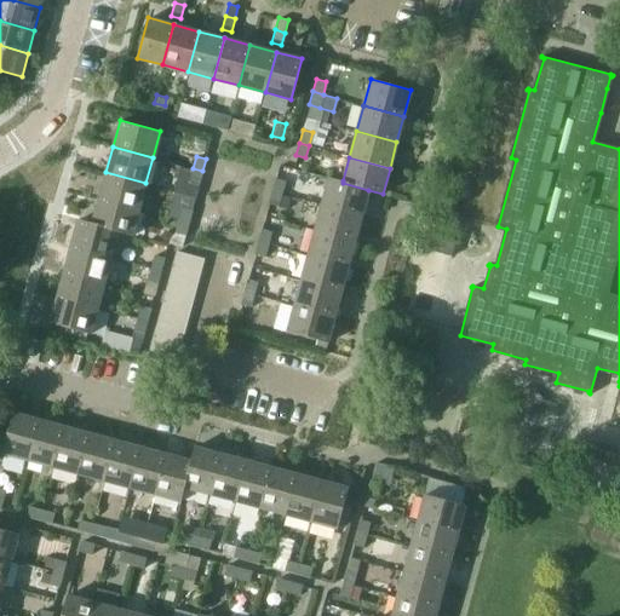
[(199,184),(202,171),(193,168),(189,182),(199,184)]
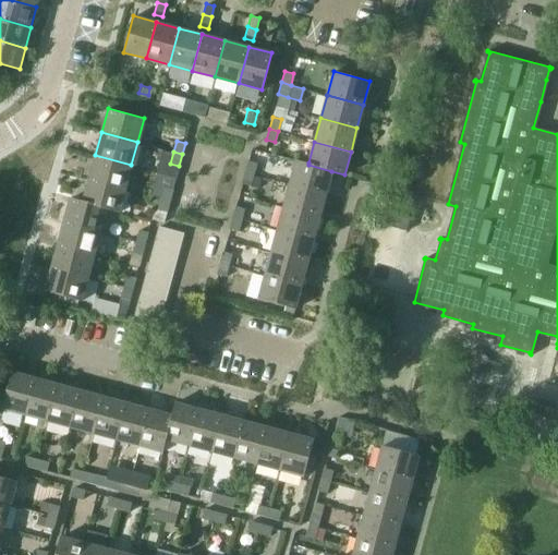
[(124,189),(131,165),(95,155),(89,179),(124,189)]
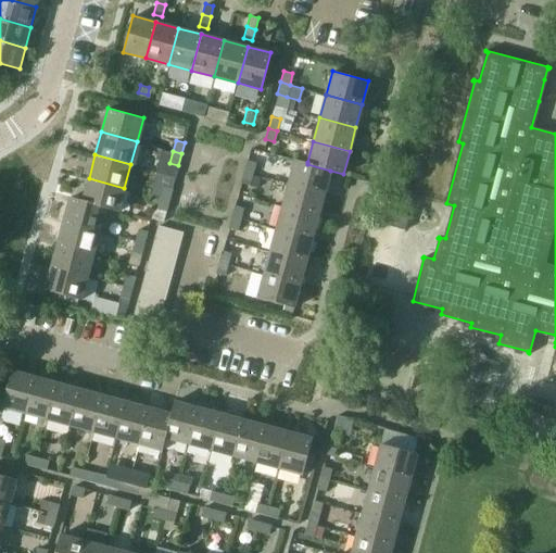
[(252,174),(255,162),(247,159),(243,172),(252,174)]
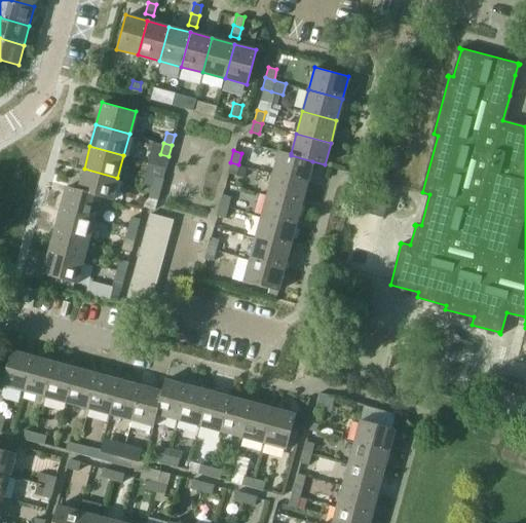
[(307,183),(312,161),(291,155),(291,153),(278,150),(272,174),(307,183)]
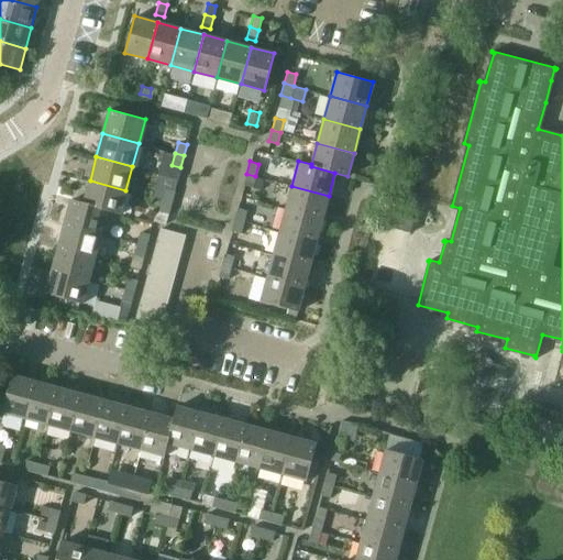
[(252,187),(255,176),(246,174),(243,185),(252,187)]
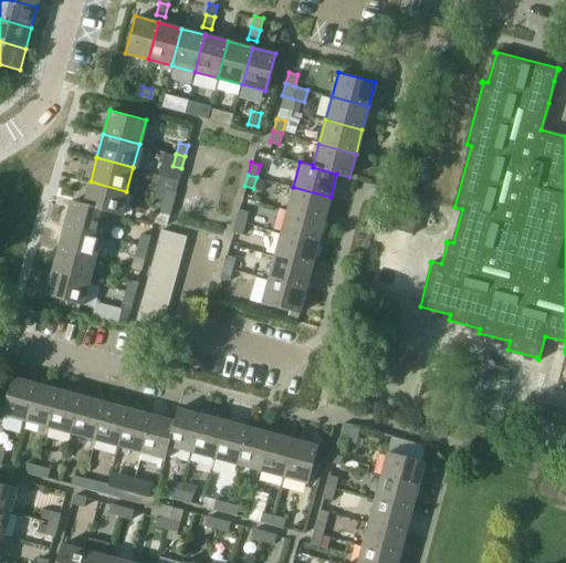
[(121,215),(126,191),(91,181),(84,204),(84,205),(107,211),(121,215)]
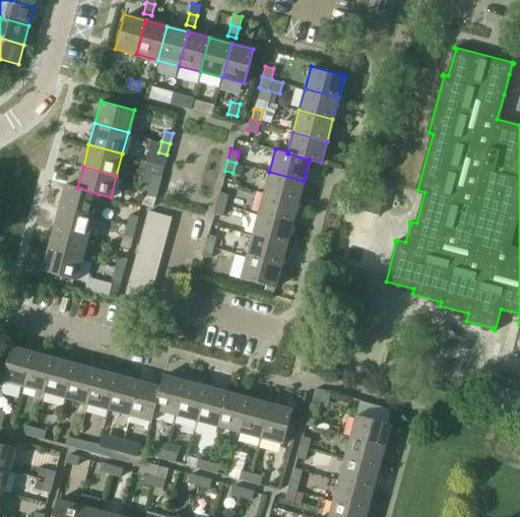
[(298,202),(304,181),(269,172),(264,193),(298,202)]
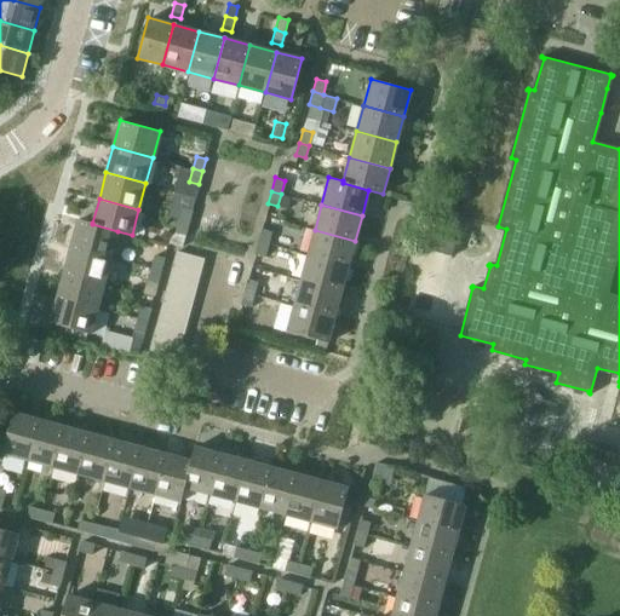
[(188,223),(191,209),(183,207),(179,220),(188,223)]
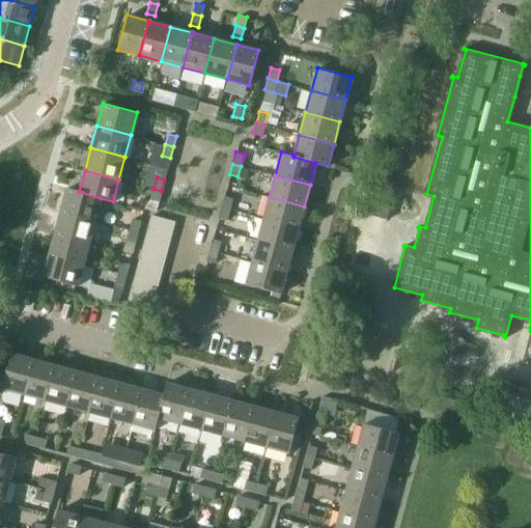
[(94,220),(101,198),(79,192),(79,191),(67,187),(60,211),(94,220)]
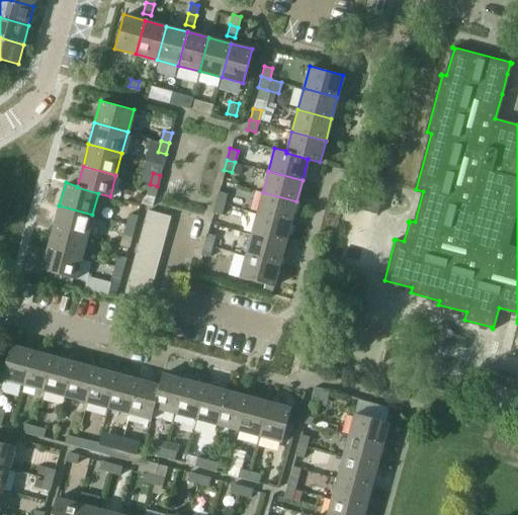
[(155,196),(157,186),(150,184),(147,194),(155,196)]
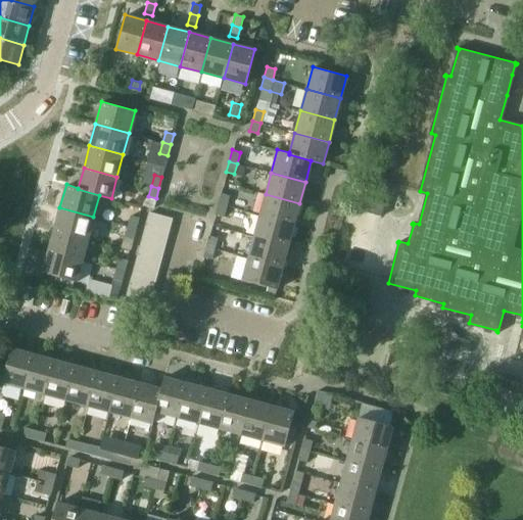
[(225,205),(228,194),(221,192),(218,203),(225,205)]
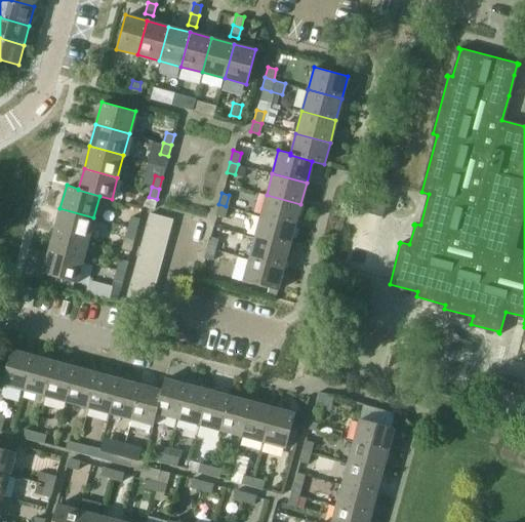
[(294,226),(300,204),(267,195),(260,216),(294,226)]
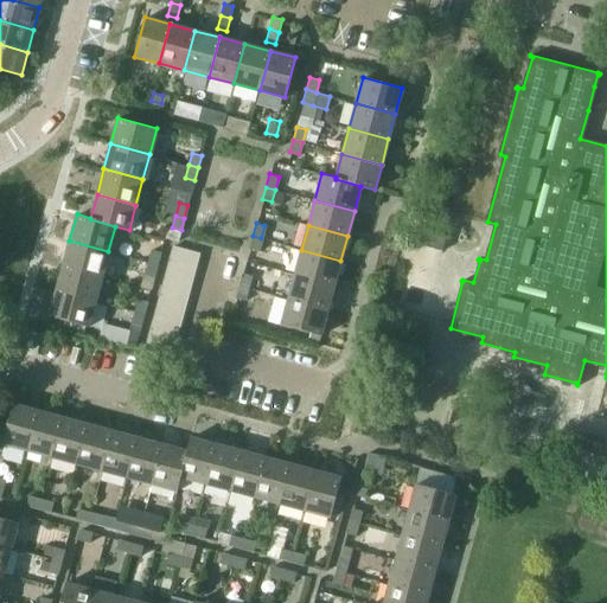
[(442,250),(447,233),(423,228),(420,244),(442,250)]
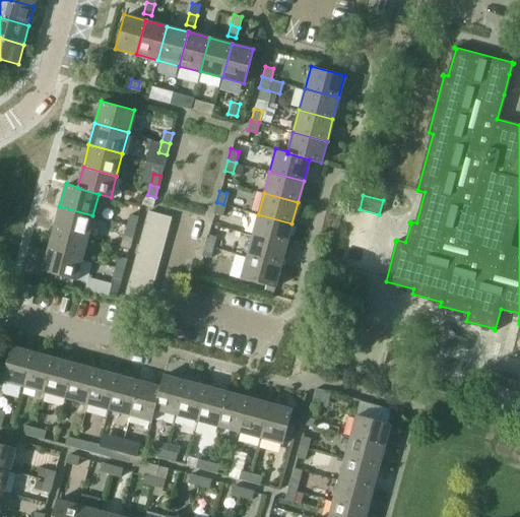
[(221,214),(223,204),(216,202),(213,212),(221,214)]
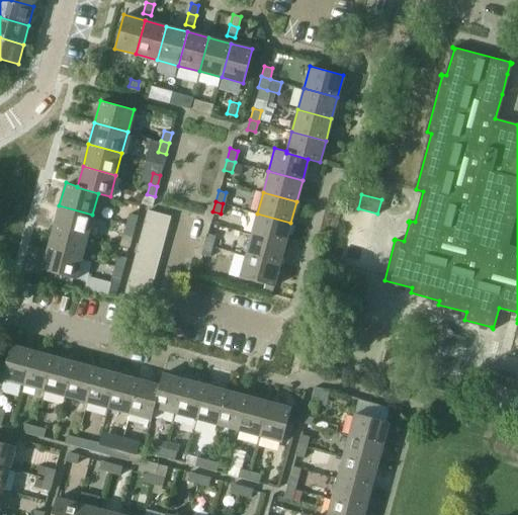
[(87,236),(92,215),(59,205),(54,227),(87,236)]
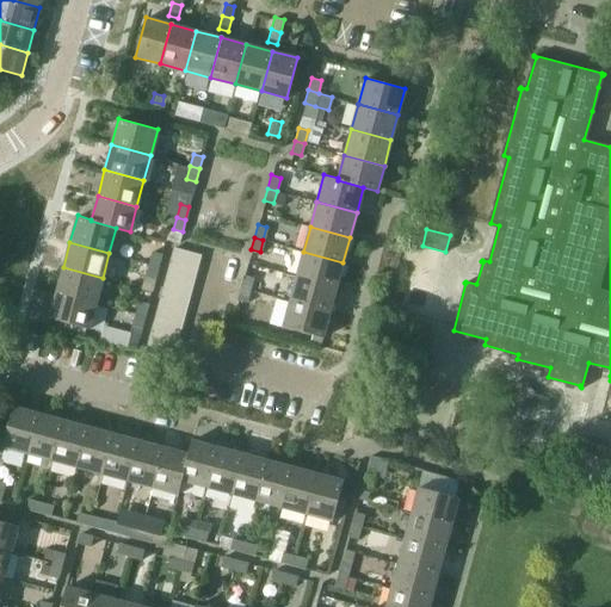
[(197,268),(201,254),(173,247),(170,261),(197,268)]
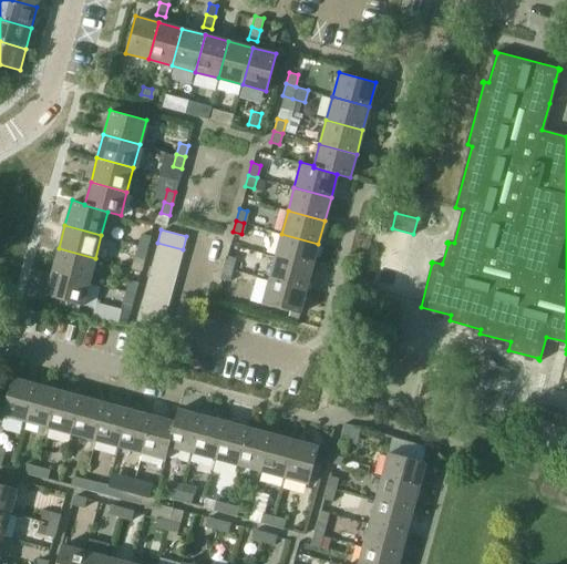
[(146,247),(150,235),(141,233),(137,245),(146,247)]
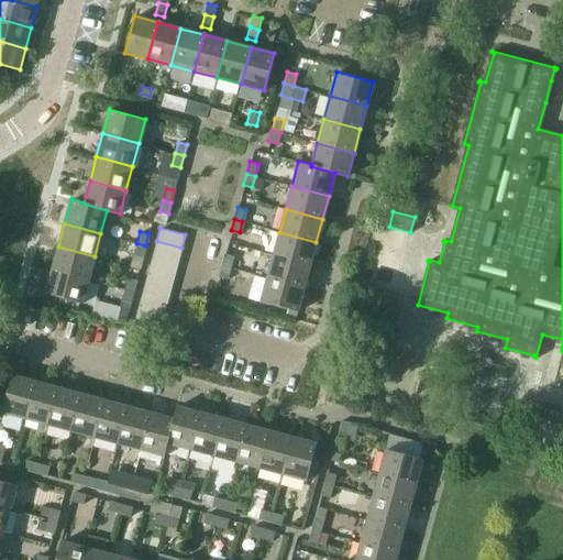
[(309,265),(316,242),(279,232),(273,255),(309,265)]
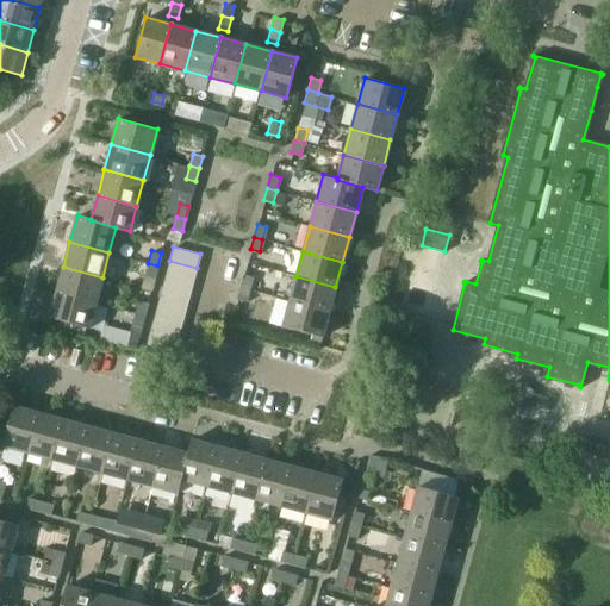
[(193,281),(197,268),(169,261),(166,274),(193,281)]
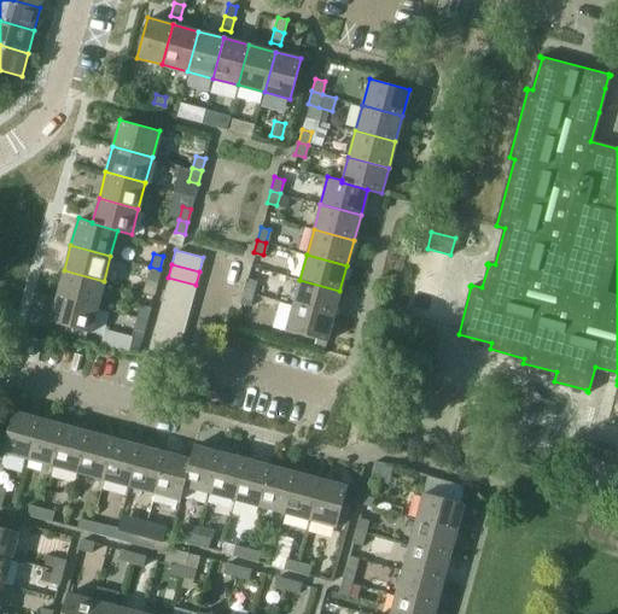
[(156,281),(159,269),(150,267),(146,279),(156,281)]
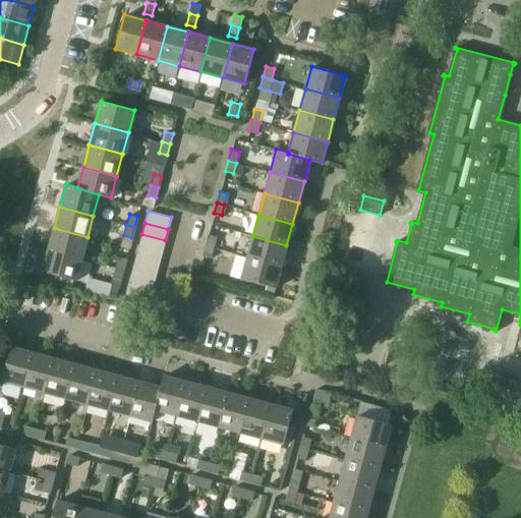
[(81,259),(88,237),(54,228),(48,249),(81,259)]
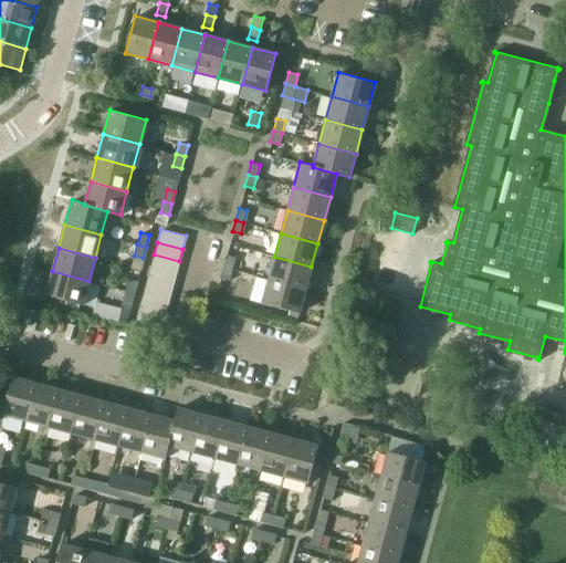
[(231,269),(234,257),(226,253),(222,267),(231,269)]
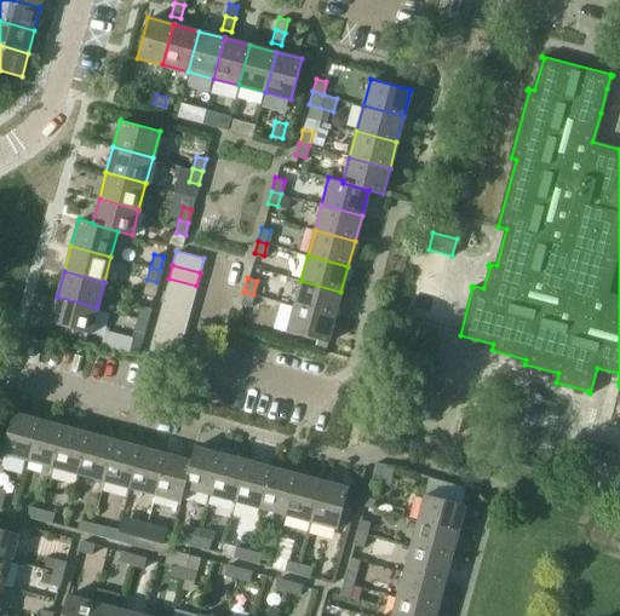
[(193,300),(196,286),(168,278),(165,293),(193,300)]
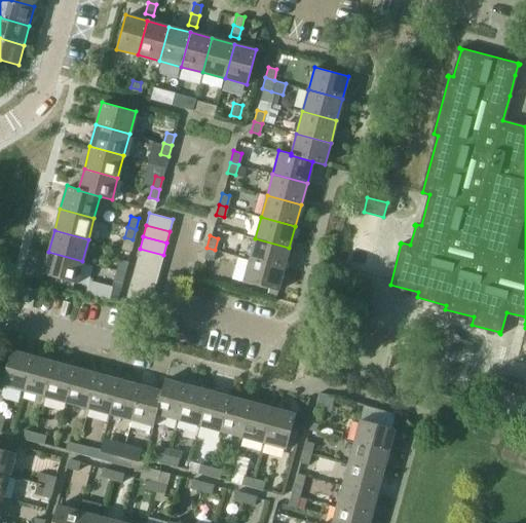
[(284,269),(289,248),(255,238),(249,260),(284,269)]
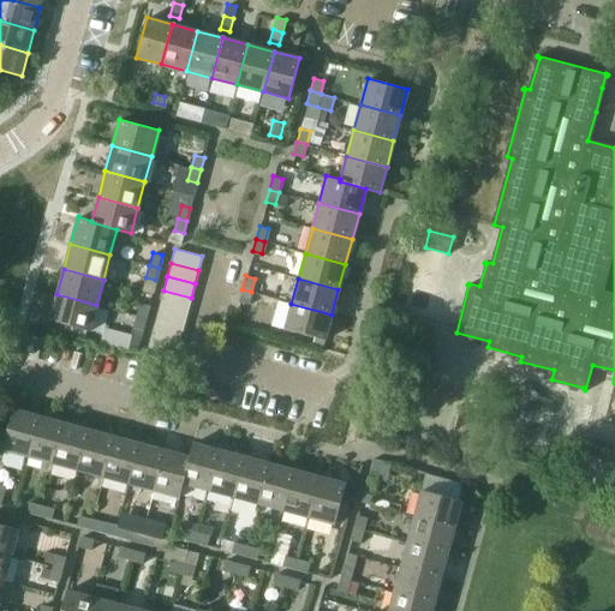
[(248,304),(251,292),(242,289),(238,301),(248,304)]
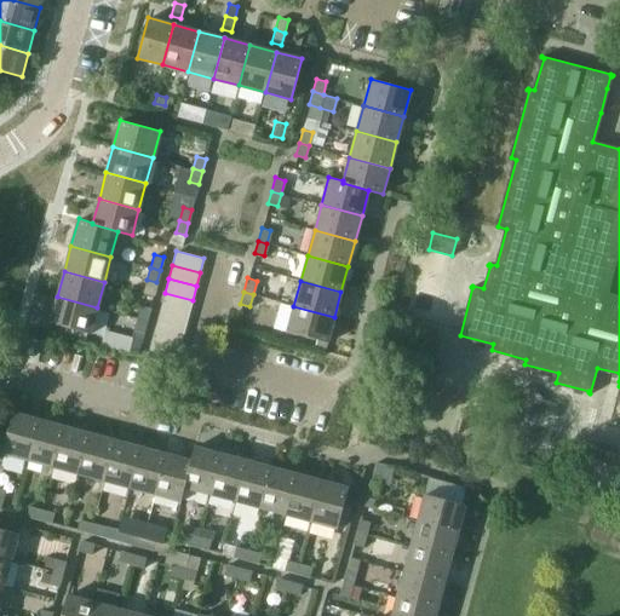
[(188,315),(193,300),(165,293),(160,308),(188,315)]
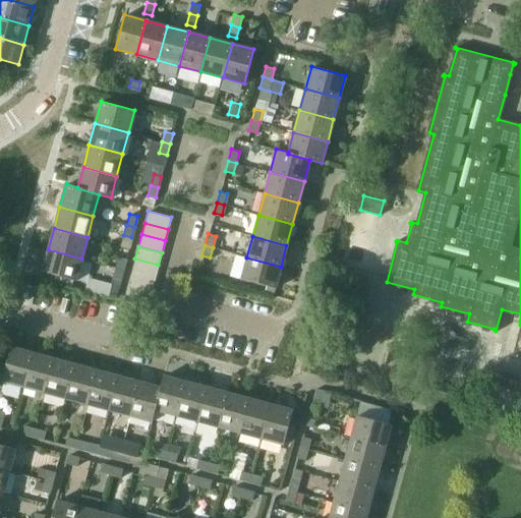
[(75,280),(81,259),(48,249),(42,272),(75,280)]
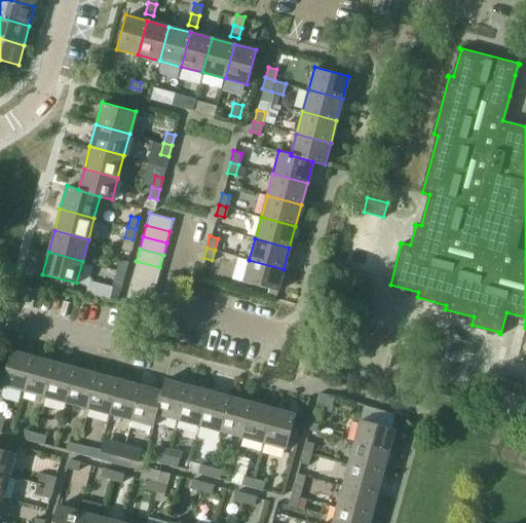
[(124,272),(127,261),(119,259),(116,270),(124,272)]
